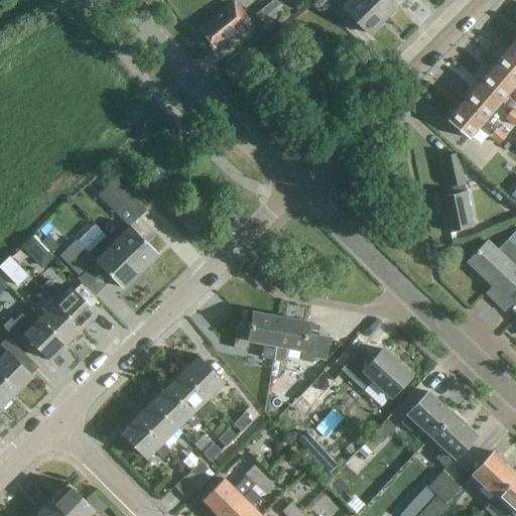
[(273,0),(255,15),(265,27),(283,12),(273,0)]
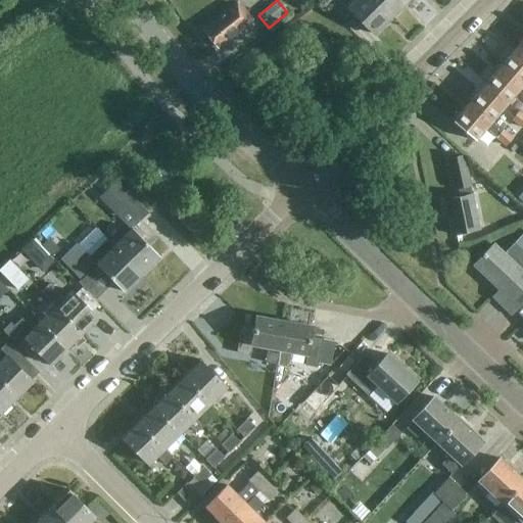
[(323,0),(332,8),(340,0),(339,0),(323,0)]
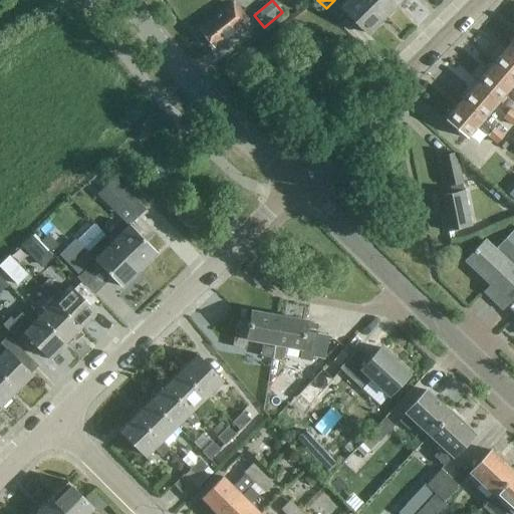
[(367,34),(382,18),(364,0),(347,0),(341,7),(367,34)]
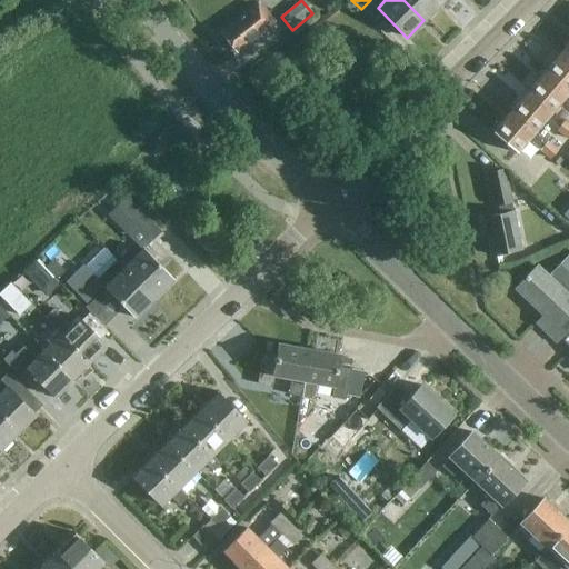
[(403,0),(423,20),(440,5),(436,0),(403,0)]
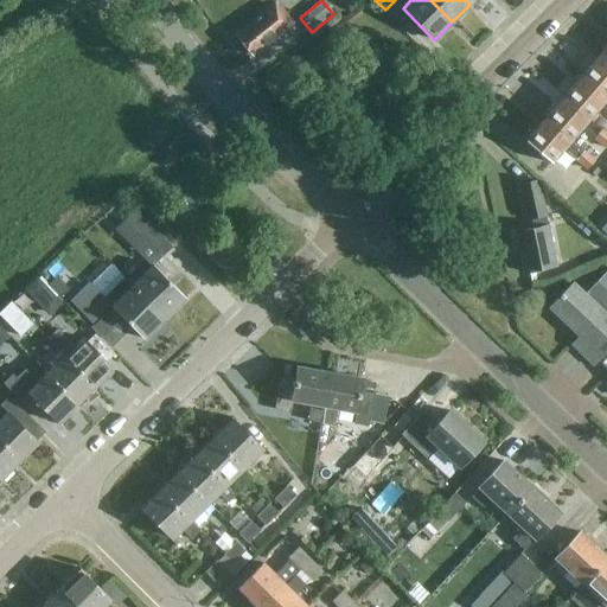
[(235,34),(253,55),(293,23),(276,1),(235,34)]
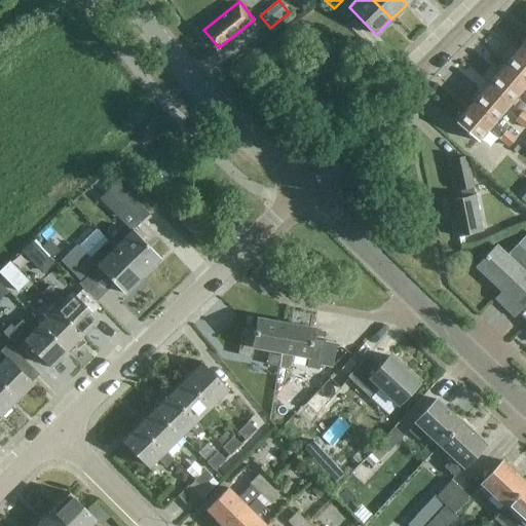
[(501,67),(524,85),(525,83),(525,54),(518,47),(501,67)]
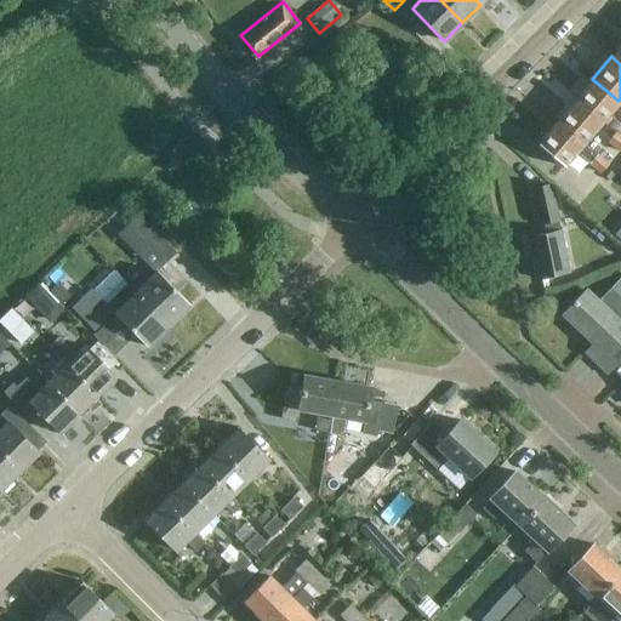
[(574,101),(600,124),(619,101),(592,79),(574,101)]
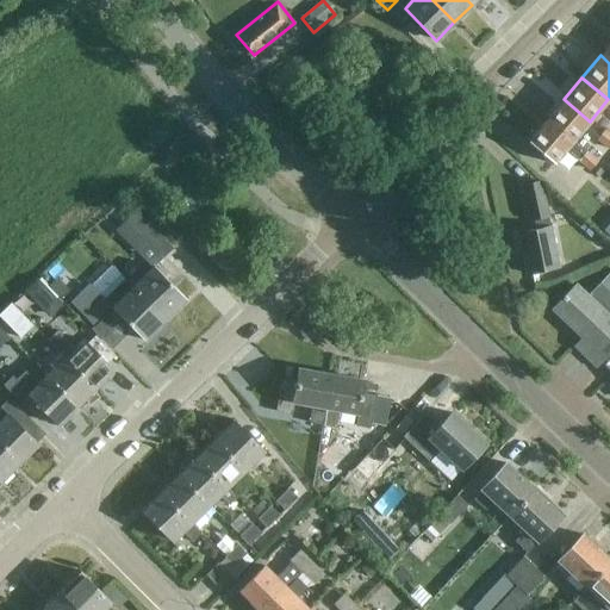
[(590,122),(564,99),(545,120),(571,143),(572,141),(590,122)]
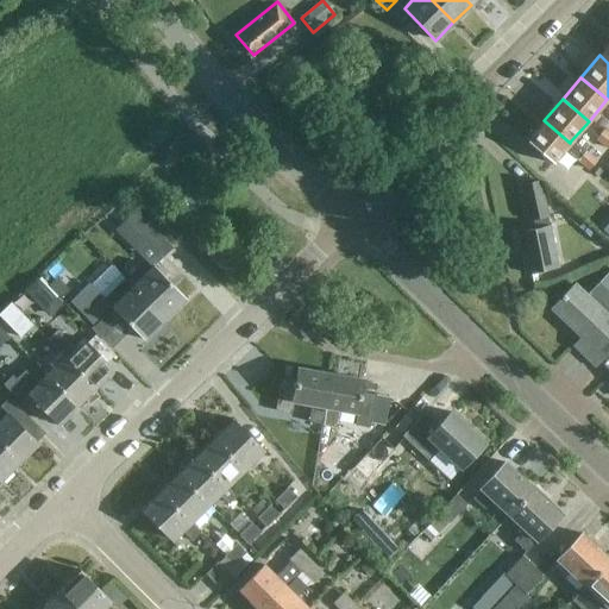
[(564,150),(578,162),(589,171),(597,162),(586,152),(571,140),(570,143),(544,120),(525,142),(551,164),(564,150)]
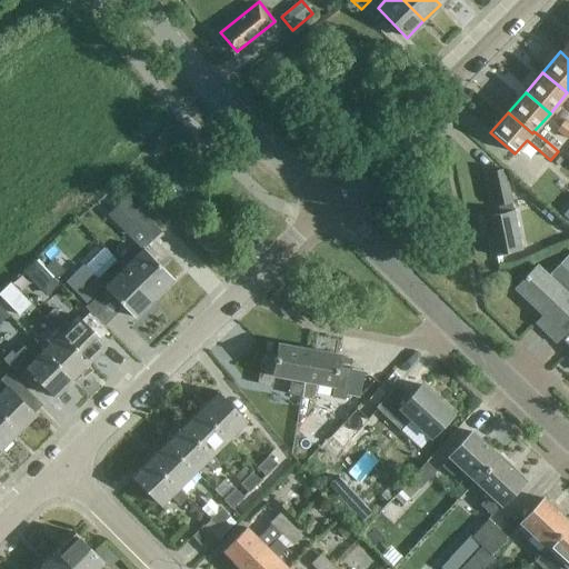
[(568,137),(568,125),(565,121),(557,131),(568,140),(568,137)]
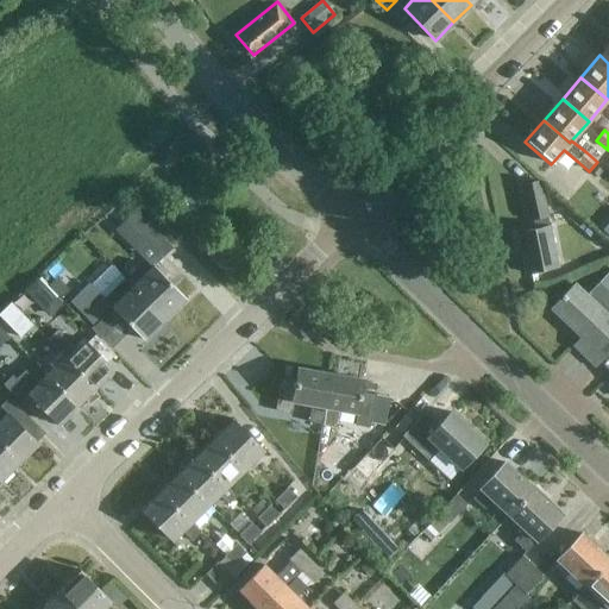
[(550,227),(548,227),(539,183),(521,187),(528,221),(533,220),(534,231),(516,234),(526,274),(559,267),(550,227)]
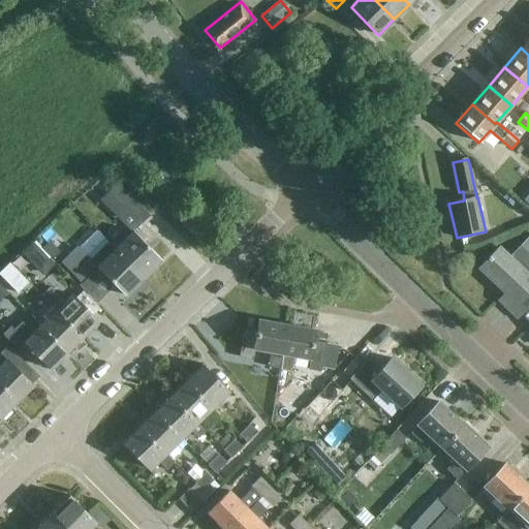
[(130,186),(151,204),(157,196),(136,179),(130,186)]
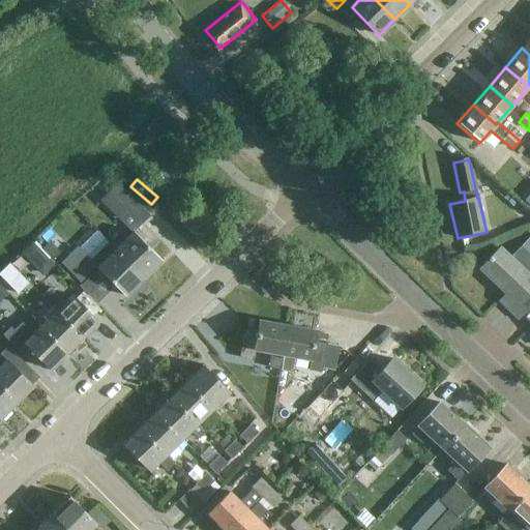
[(117,183),(109,193),(141,225),(150,216),(117,183)]
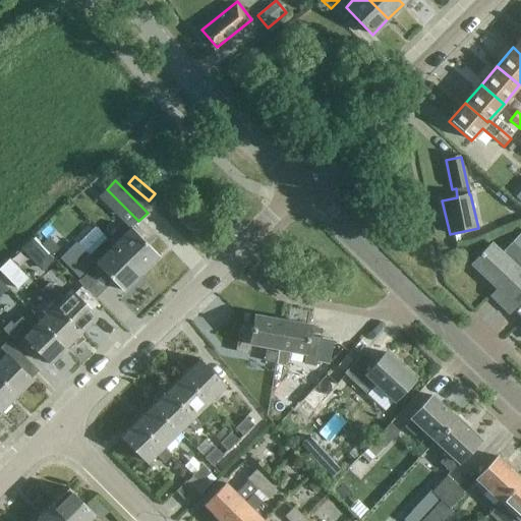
[(131,228),(113,245),(140,274),(159,255),(131,228)]
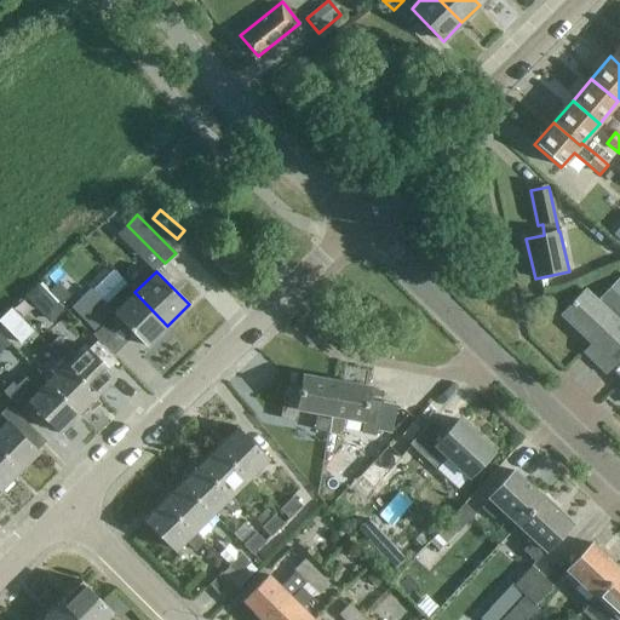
[(619,280),(597,303),(584,290),(560,314),(591,344),(584,352),(604,373),(619,356),(619,280)]
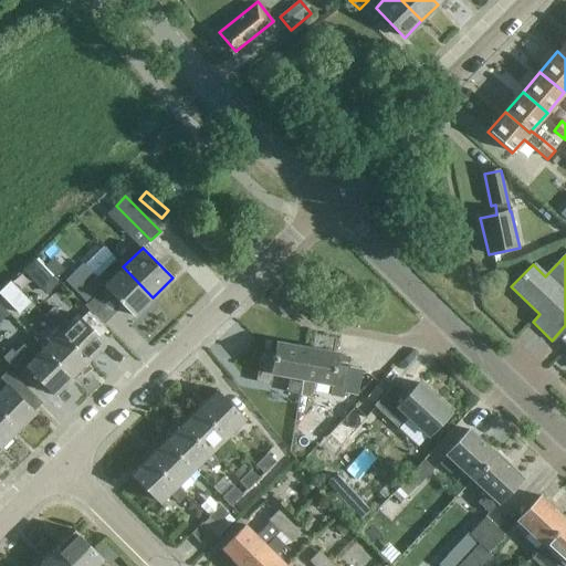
[(134,316),(153,297),(123,266),(116,259),(96,278),(83,263),(65,281),(86,303),(104,286),(134,316)]
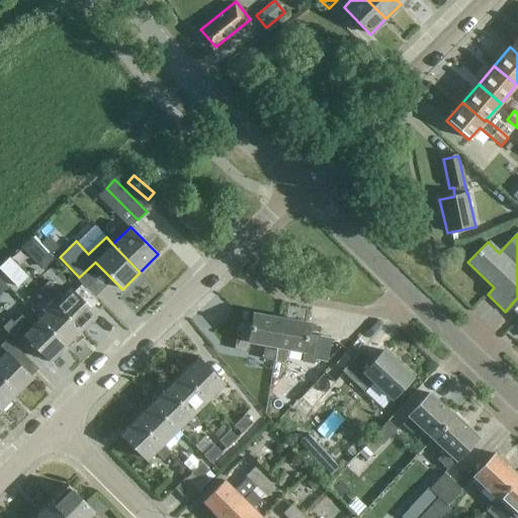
[(20,248),(40,271),(53,260),(31,238),(20,248)]
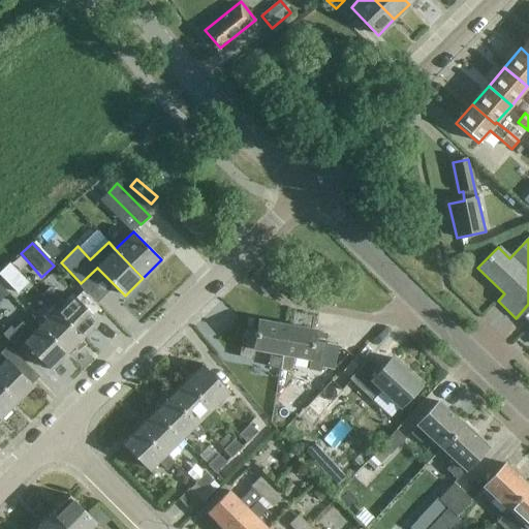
[(21,276),(10,286),(18,293),(28,283),(21,276)]
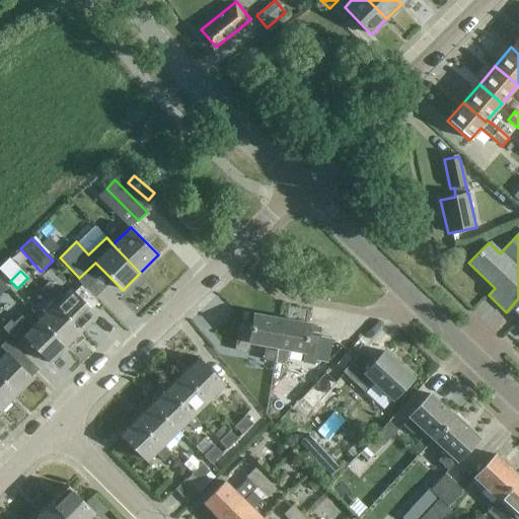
[(55,305),(81,331),(96,316),(70,289),(64,296),(50,282),(41,291),(55,305)]
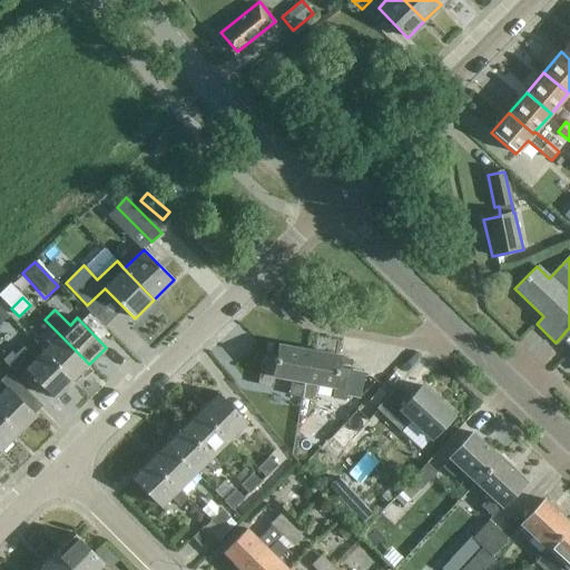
[(60,335),(43,352),(72,381),(89,364),(60,335)]
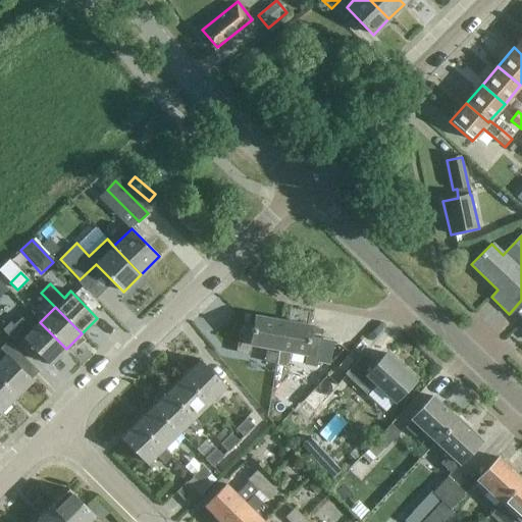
[(271,385),(274,364),(276,364),(276,365),(283,321),(256,316),(255,327),(242,325),(237,353),(250,355),(251,345),(267,348),(261,383),(271,385)]
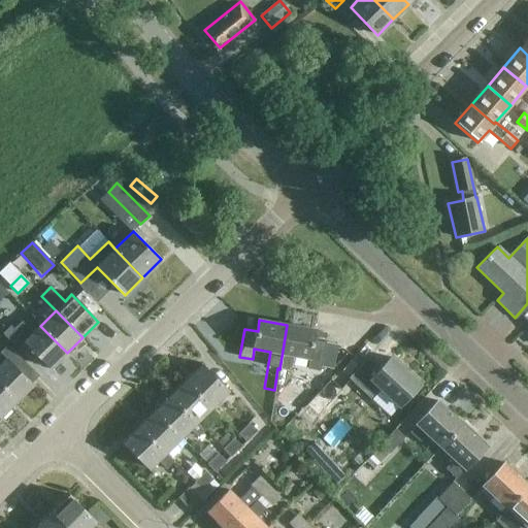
[(37,355),(51,369),(67,353),(40,326),(33,332),(23,322),(14,329),(11,326),(3,334),(31,361),(37,355)]
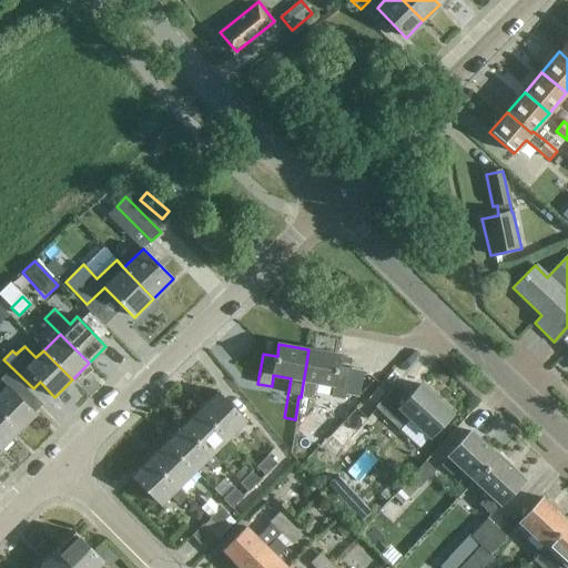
[(313,399),(316,383),(334,386),(332,397),(345,401),(351,369),(337,366),(340,355),(308,350),(301,397),(313,399)]
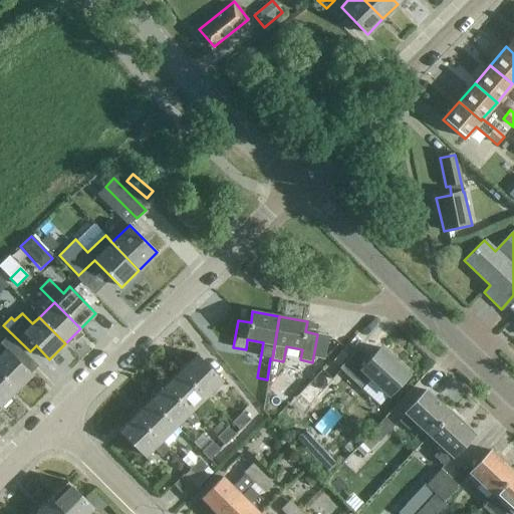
[(0,373),(17,392),(32,376),(17,361),(25,353),(8,336),(0,343),(6,349),(0,355),(0,373)]
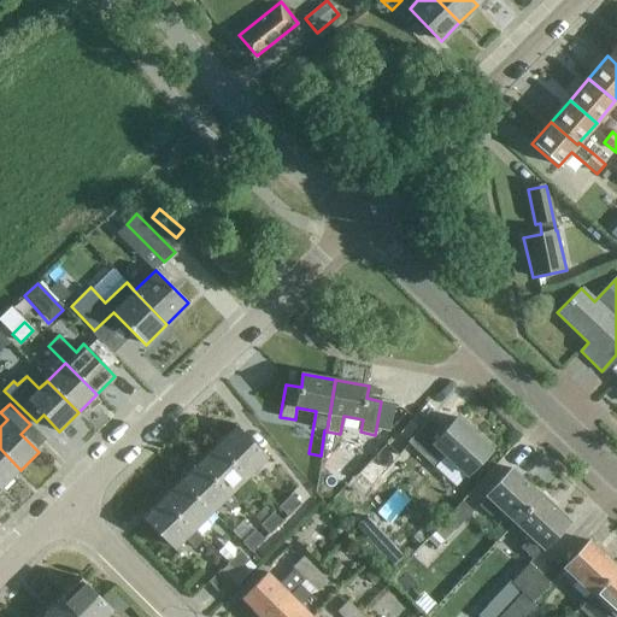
[(466,476),(466,475),(491,451),(457,418),(444,432),(429,418),(407,442),(435,468),(439,464),(460,483),(466,476)]
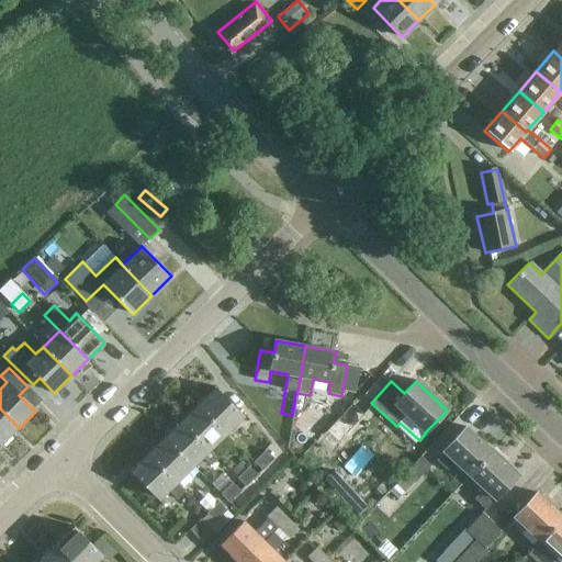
[(216,386),(199,404),(227,433),(244,416),(216,386)]
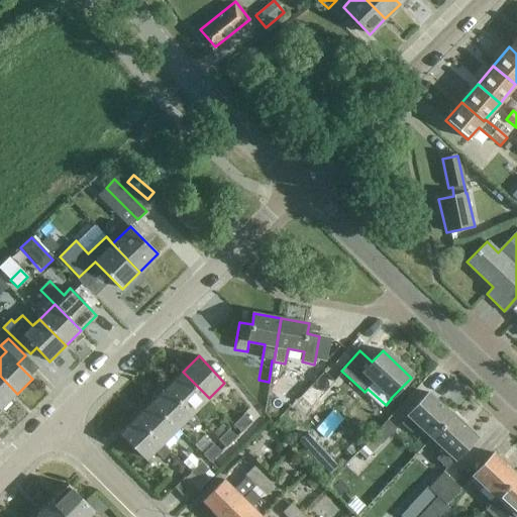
[(183,372),(168,387),(193,413),(209,398),(183,372)]
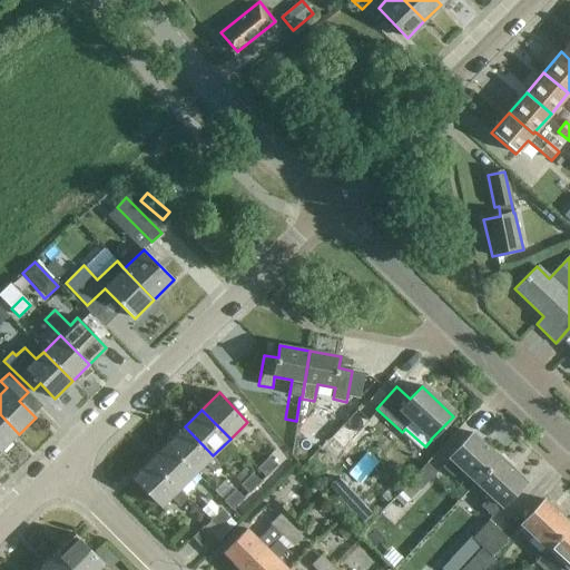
[(316,410),(296,432),(316,450),(335,428),(316,410)]
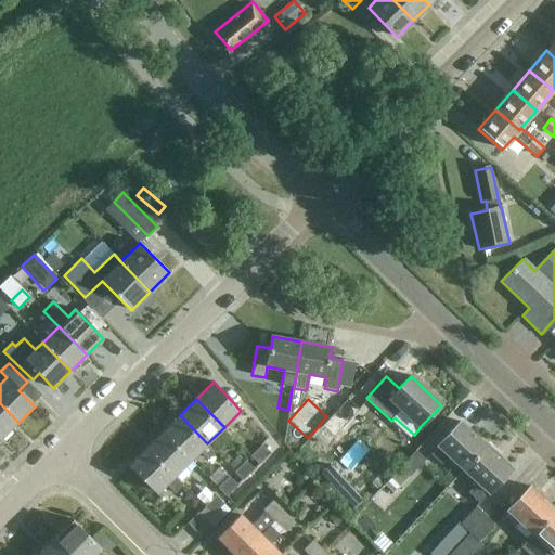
[(348,399),(314,437),(326,448),(361,411),(348,399)]
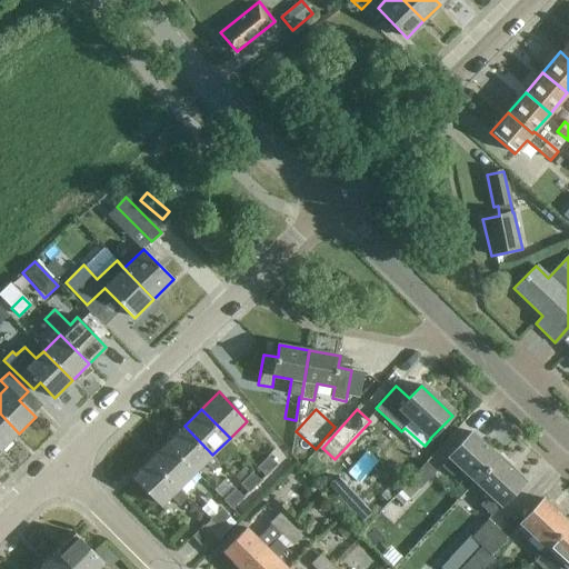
[(0,413),(0,447),(2,450),(19,433),(0,413)]
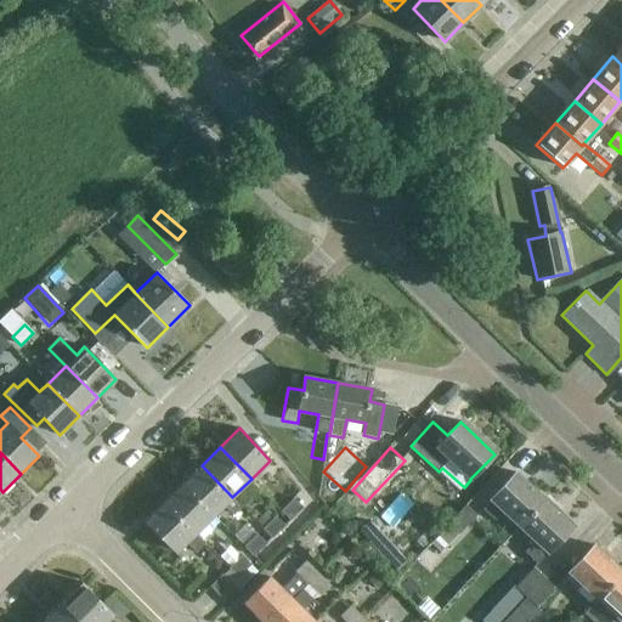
[(243,507),(232,497),(202,465),(182,484),(214,515),(224,505),(235,515),(243,507)]
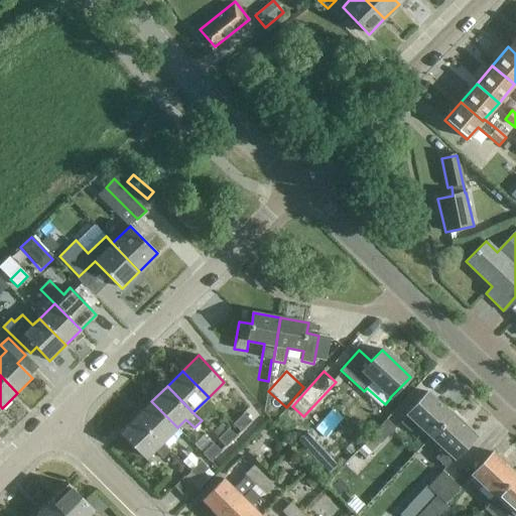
[(411,432),(417,424),(430,436),(450,414),(428,393),(407,415),(401,423),(411,432)]
